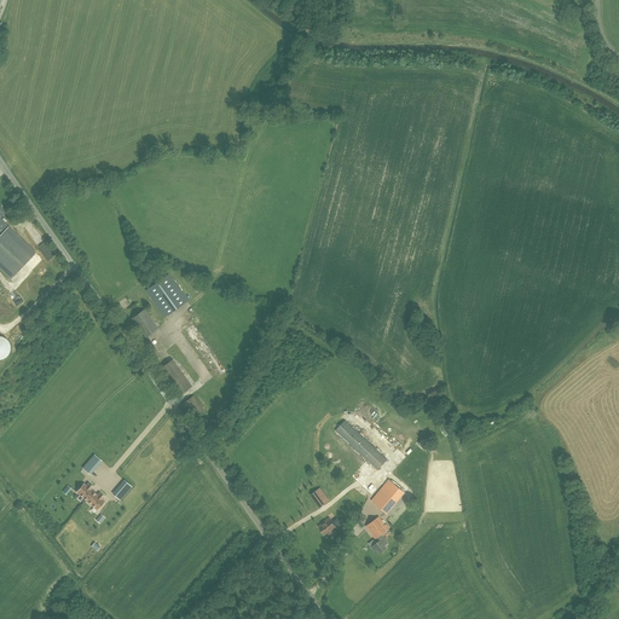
[(36,253),(9,227),(0,219),(0,218),(6,212),(0,206),(0,267),(11,279),(36,253)]
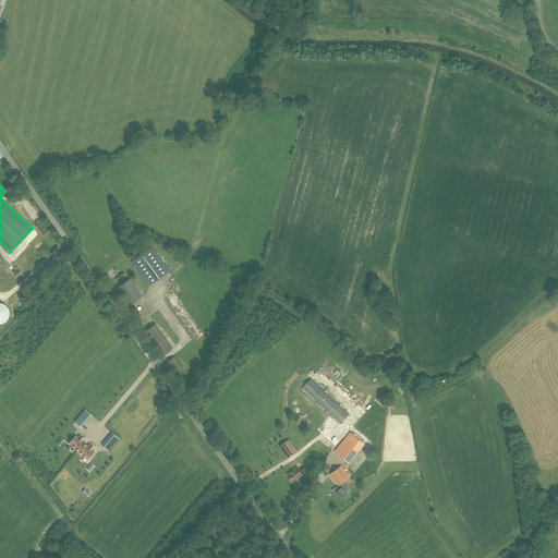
[(152,247),(132,262),(149,286),(169,271),(152,247)]
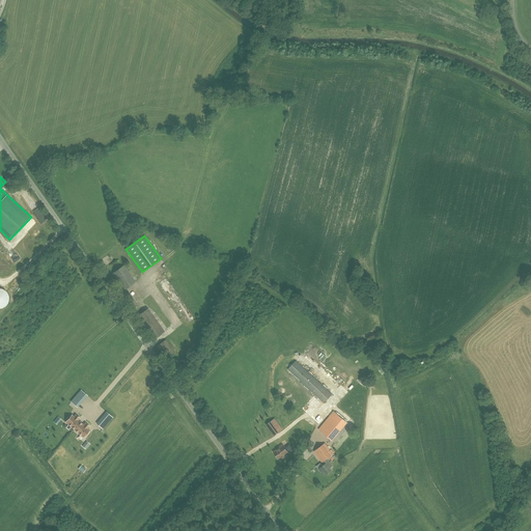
[(112,274),(123,290),(135,282),(123,266),(112,274)]
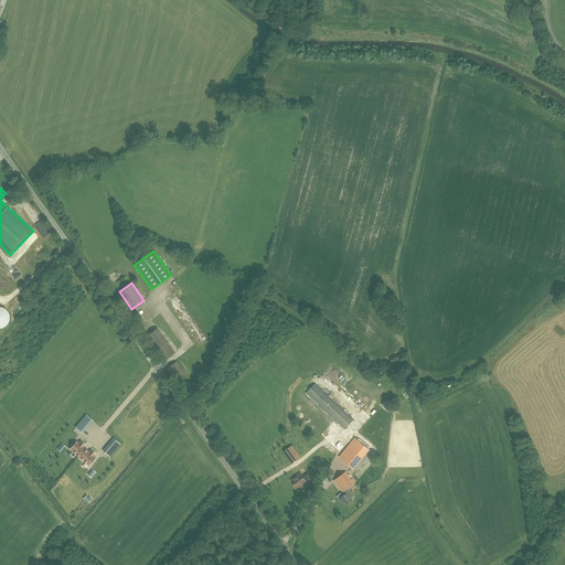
[(139,331),(147,326),(137,310),(129,316),(139,331)]
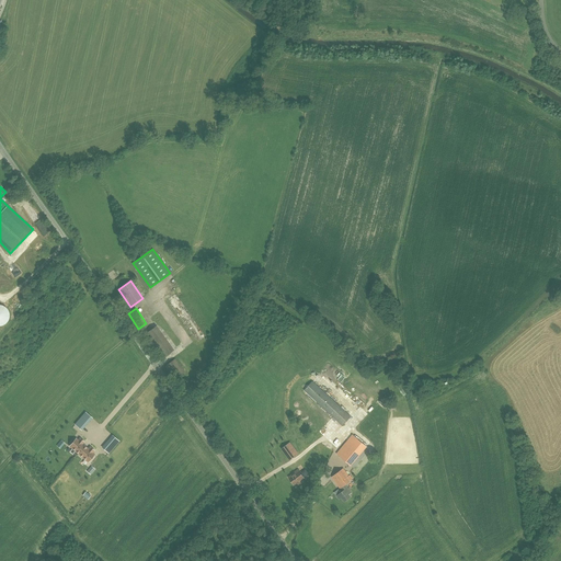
[(165,366),(175,379),(185,373),(175,358),(165,366)]
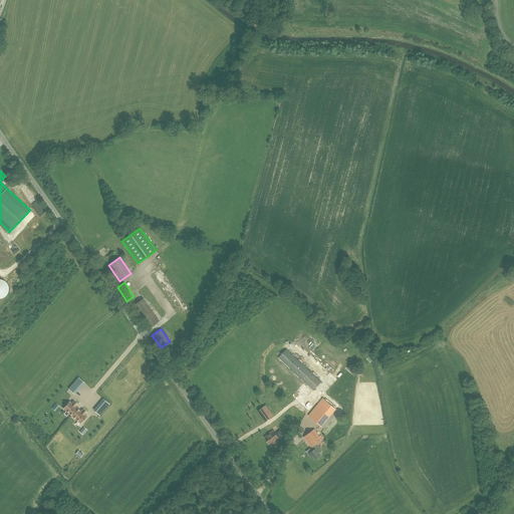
[(322,381),(286,348),(278,357),(313,391),(322,381)]
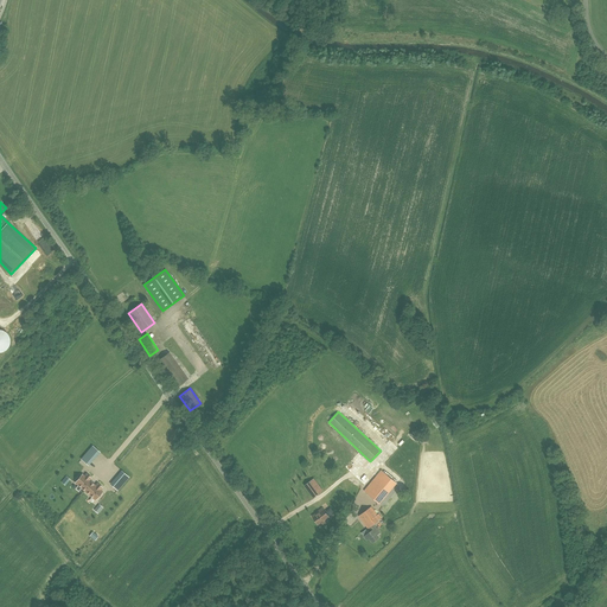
[(422,433),(416,428),(409,435),(415,440),(422,433)]
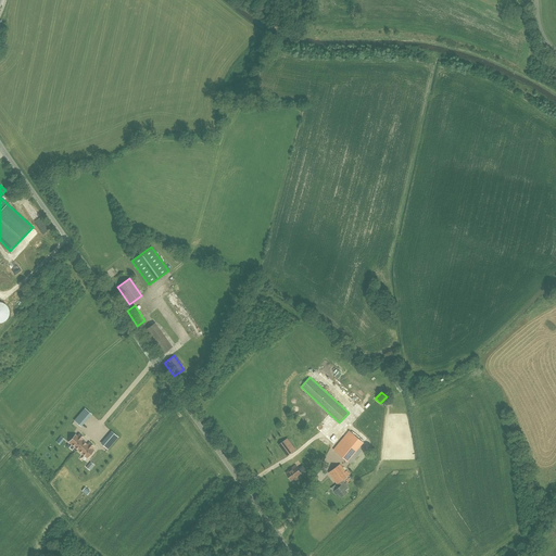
[(85,408),(77,418),(83,422),(90,414),(85,408)]
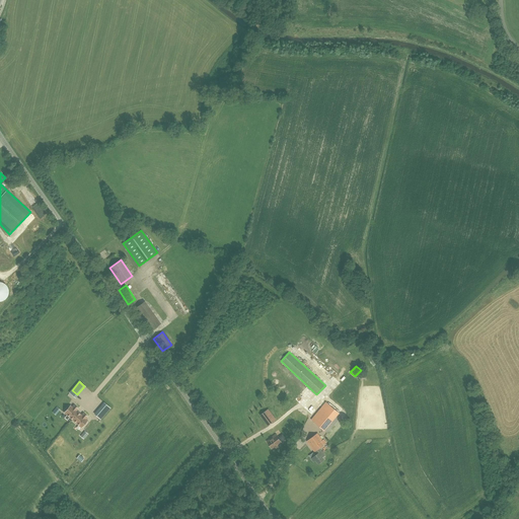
[(102,417),(109,409),(104,403),(97,412),(102,417)]
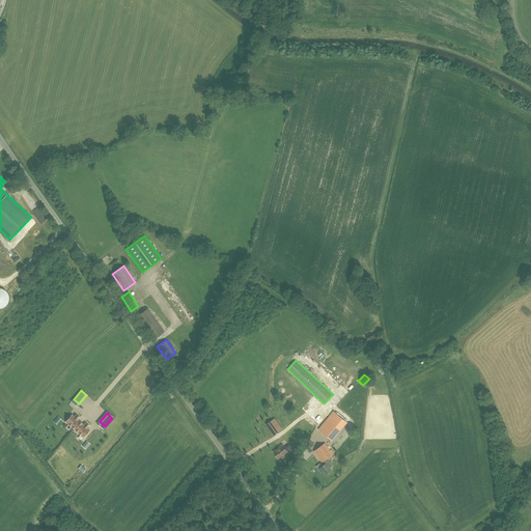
[(78,420),(79,418),(76,415),(74,417),(72,415),(66,422),(74,428),(80,421),(78,420)]
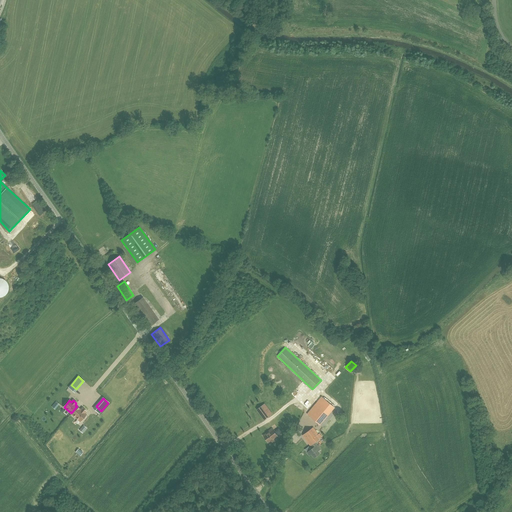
[(265,404),(258,409),(265,419),(272,414),(265,404)]
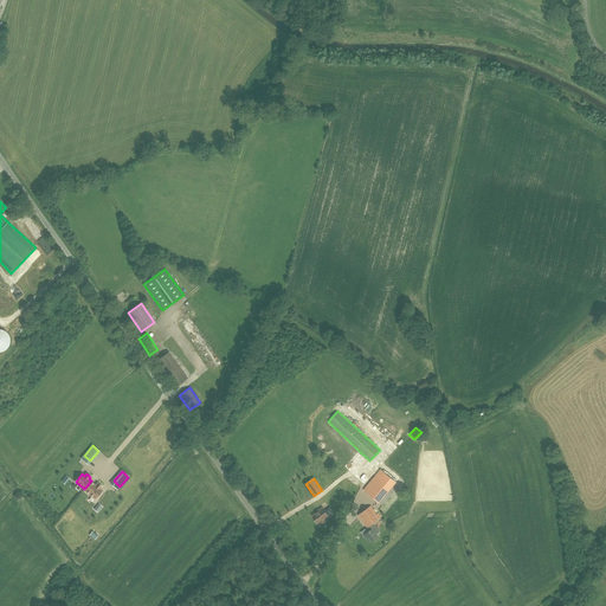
[(96,485),(91,481),(84,489),(95,498),(102,491),(100,489),(102,487),(97,483),(96,485)]
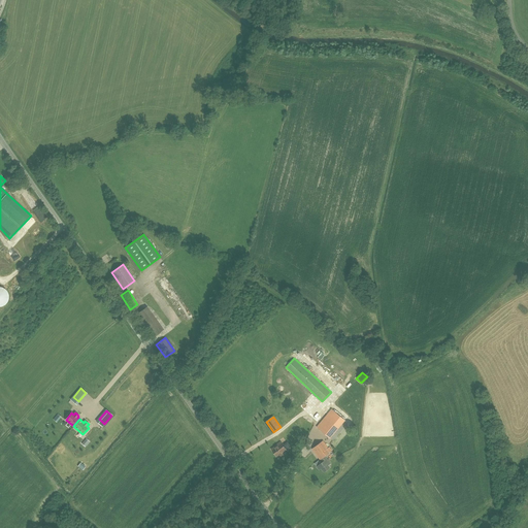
[(320,430),(327,435),(330,438),(333,434),(321,423),(317,427),(320,430)]
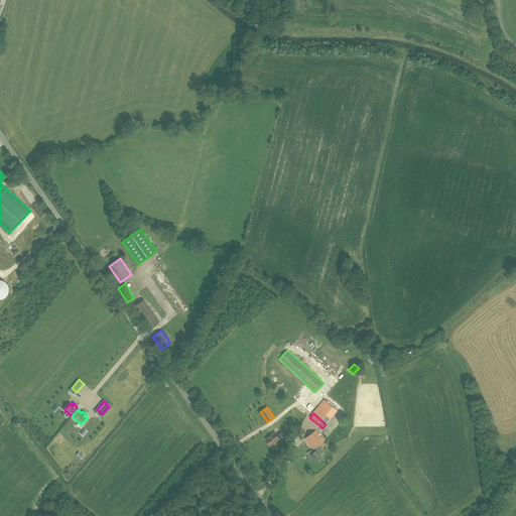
[(315,430),(304,438),(313,449),(313,448),(315,452),(309,457),(311,460),(313,458),(316,462),(323,457),(320,455),(323,453),(317,445),(324,440),(315,430)]
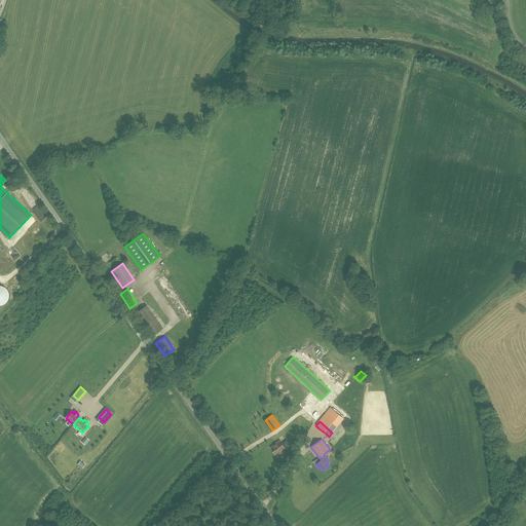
[(276,443),(270,448),(276,455),(277,454),(278,455),(282,453),(280,452),(286,448),(279,441),(276,443)]
